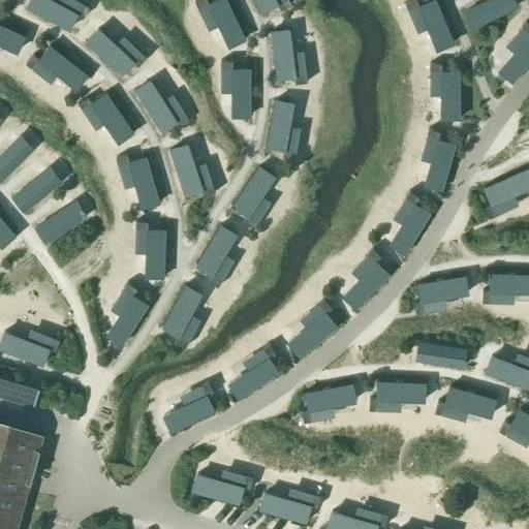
[(57,0),(56,0),(30,0),(26,8),(69,30),(78,14),(85,18),(90,6),(78,0),(57,0)]
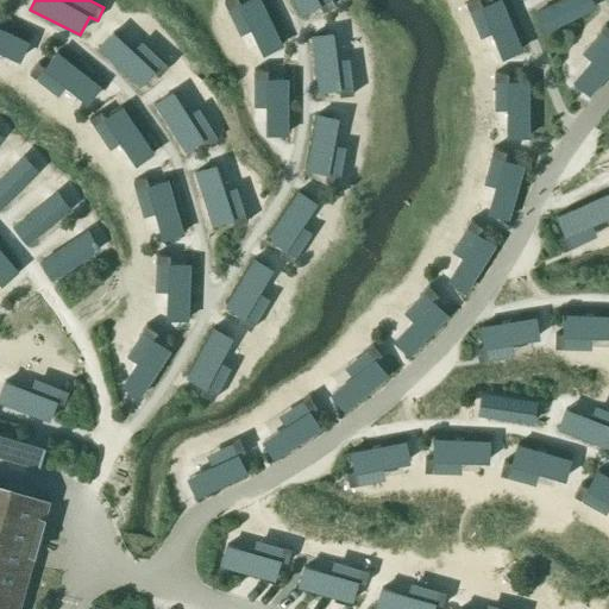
[(284,45),(262,0),(250,0),(242,5),(239,0),(231,0),(225,4),(242,37),(252,31),(264,56),(284,45)]
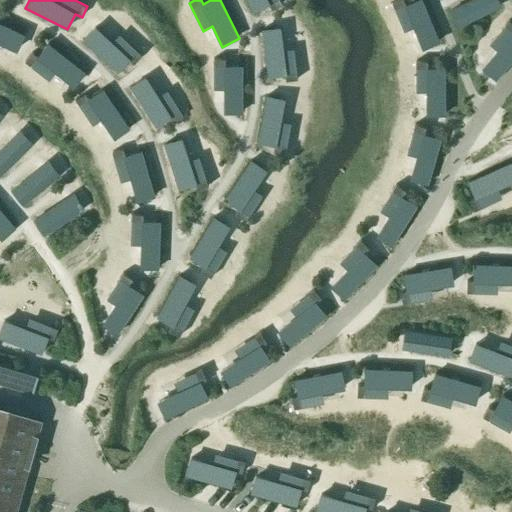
[(246,0),(254,13),(270,4),(273,11),(285,4),(282,0),(246,0)]
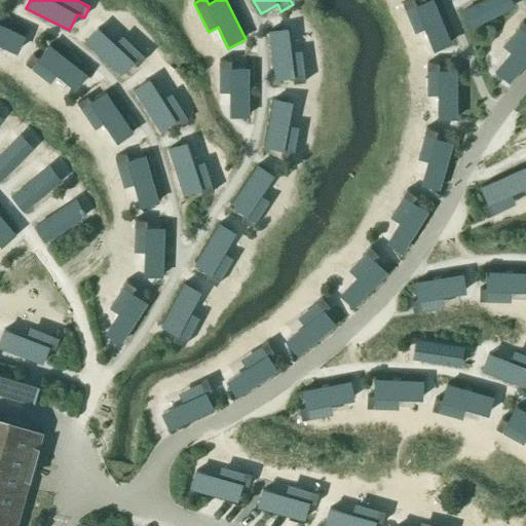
[(453,44),(434,0),(430,0),(418,5),(416,1),(405,6),(417,33),(425,30),(436,52),(453,44)]
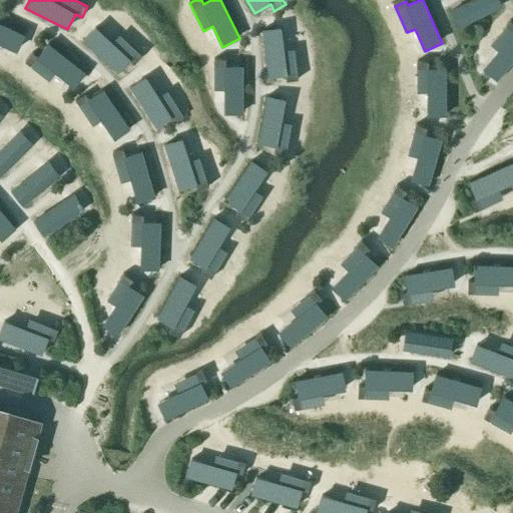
[(500,7),(496,0),(469,0),(449,10),(458,28),(500,7)]
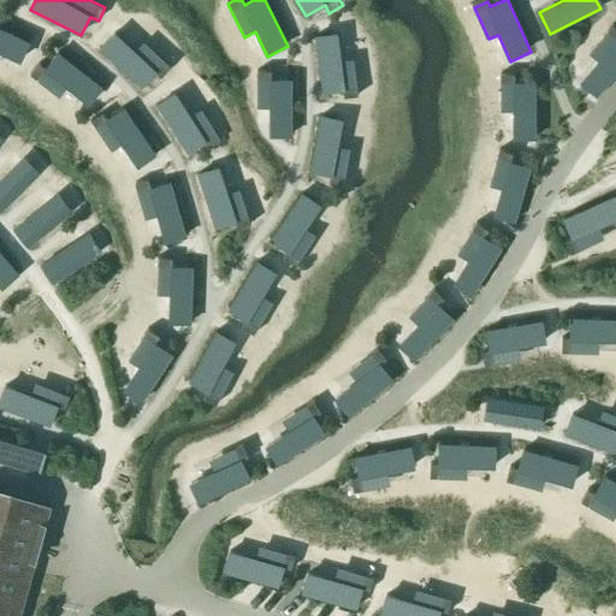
[(615,29),(612,27),(587,54),(596,61),(578,82),(596,99),(615,75),(615,29)]
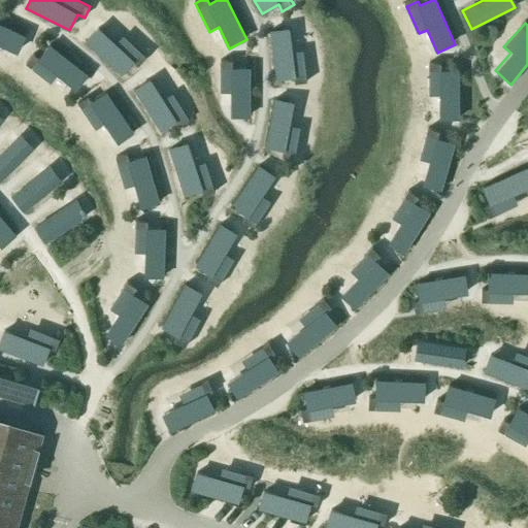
[(26,36),(0,24),(0,44),(18,54),(26,36)]
